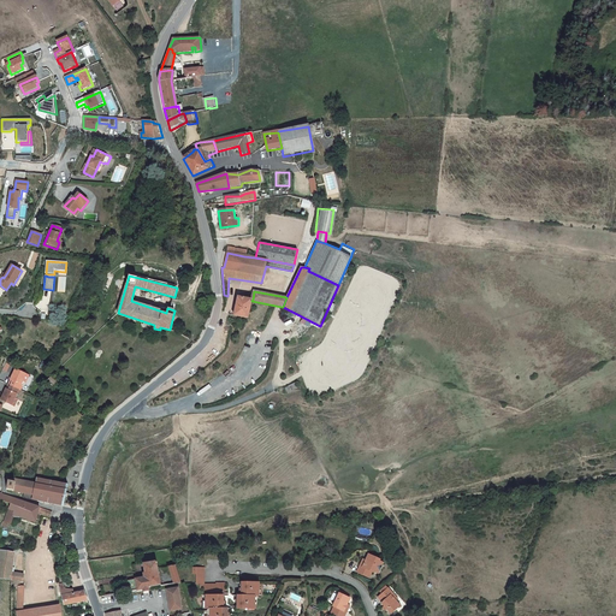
[(252,301),(253,300),(238,298),(235,318),(248,319),(252,301)]
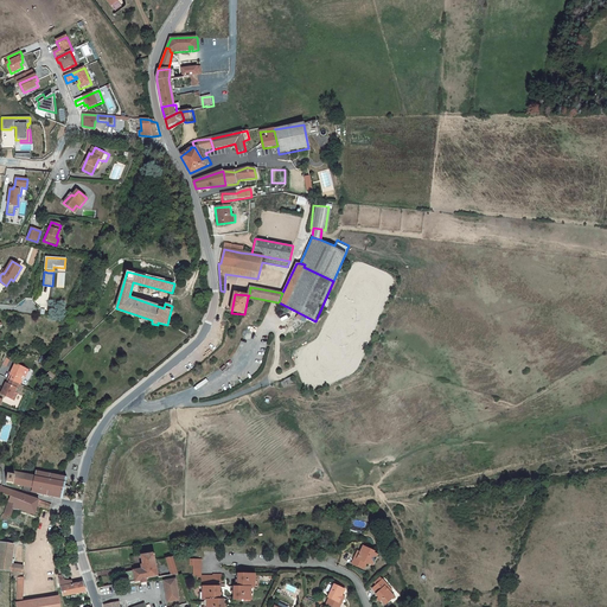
[(5,383),(0,393),(13,400),(17,394),(16,393),(14,391),(21,376),(24,376),(25,377),(29,370),(14,363),(10,375),(12,376),(7,384),(5,383)]
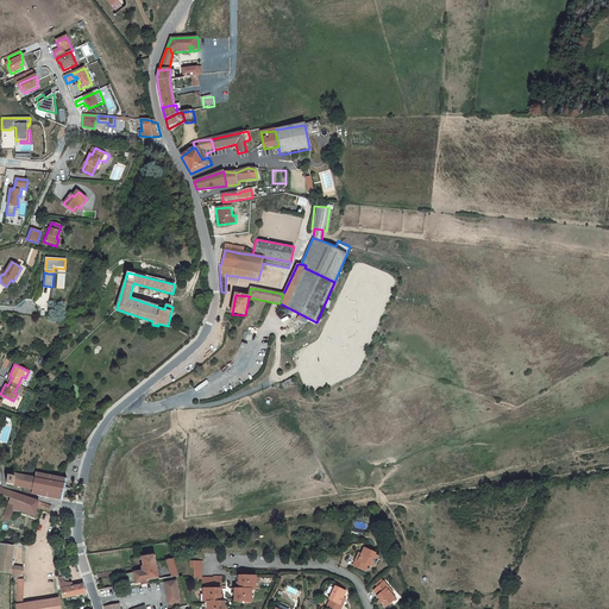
[(52,371),(46,376),(52,381),(57,376),(52,371)]
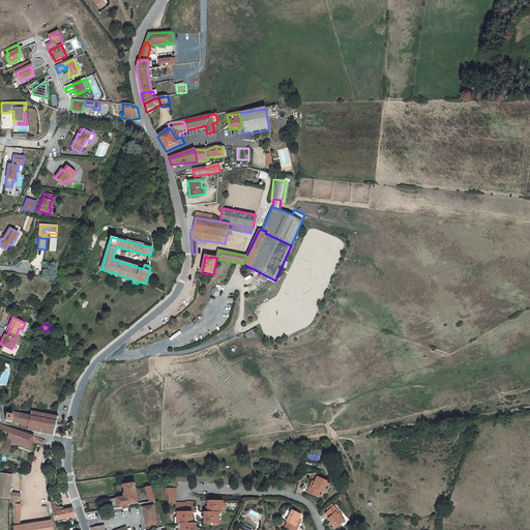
[(21,328),(19,328),(12,342),(13,343),(21,328)]
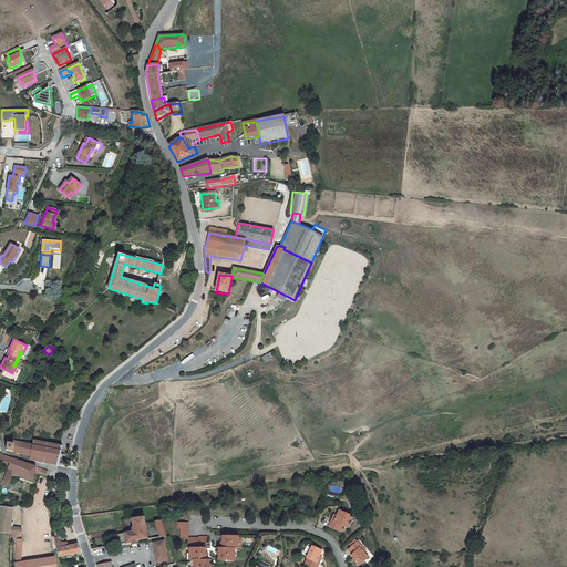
[(271,352),(263,357),(265,361),(274,358),(271,352)]
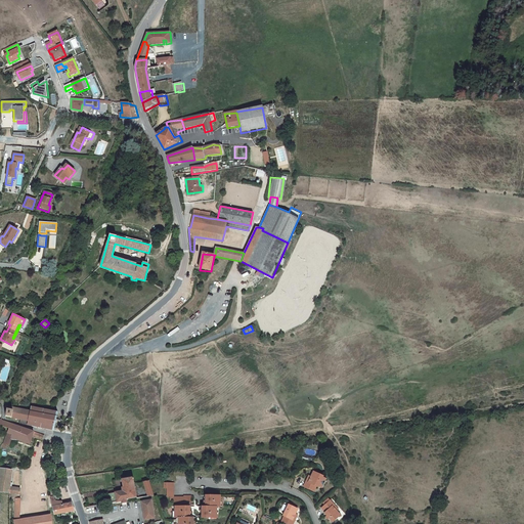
[(7,406),(6,407),(5,417),(15,419),(15,420),(16,420),(16,419),(20,420),(19,423),(53,431),(54,430),(57,413),(57,412),(51,410),(51,409),(50,409),(49,409),(49,410),(44,409),(44,408),(43,407),(43,408),(38,408),(39,406),(37,406),(37,407),(31,406),(30,410),(27,409),(27,408),(25,407),(25,409),(18,408),(18,407),(17,406),(16,408),(7,406)]
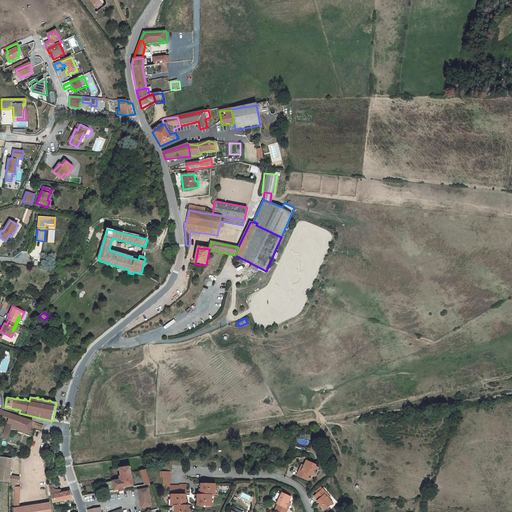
[(29,433),(31,427),(33,421),(2,410),(2,409),(0,408),(0,415),(9,418),(7,422),(13,424),(17,425),(17,429),(29,433)]
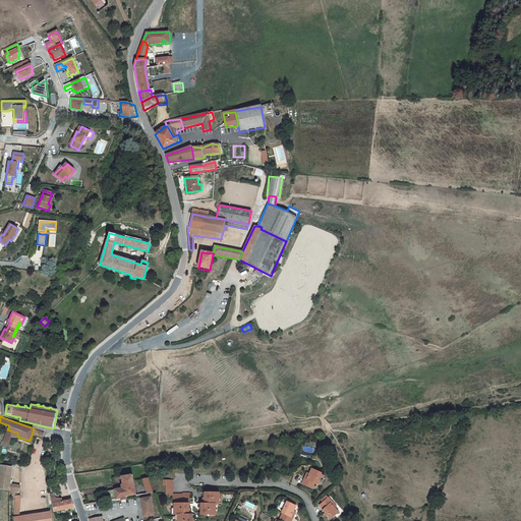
[(7,429),(3,441),(5,442),(8,443),(11,437),(13,431),(7,429)]
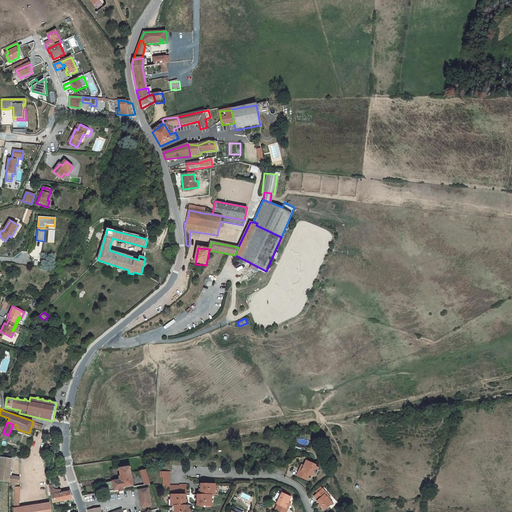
[(0,480),(8,482),(18,484),(19,478),(11,476),(12,471),(10,471),(11,460),(0,458),(0,457),(0,480)]
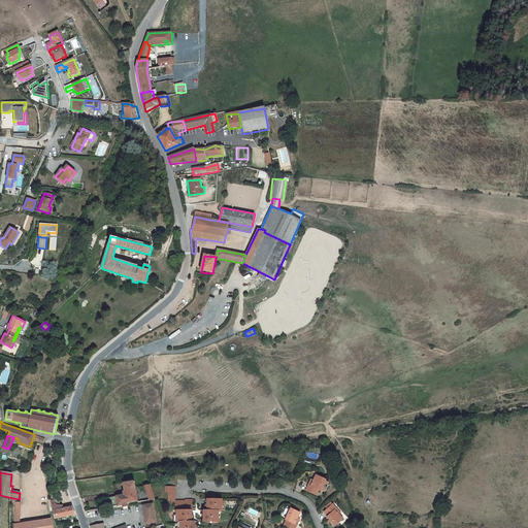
[(324,482),(325,481),(315,475),(312,481),(309,487),(308,486),(307,486),(305,491),(316,496),(318,491),(320,492),(320,491),(324,492),(328,483),(324,482)]
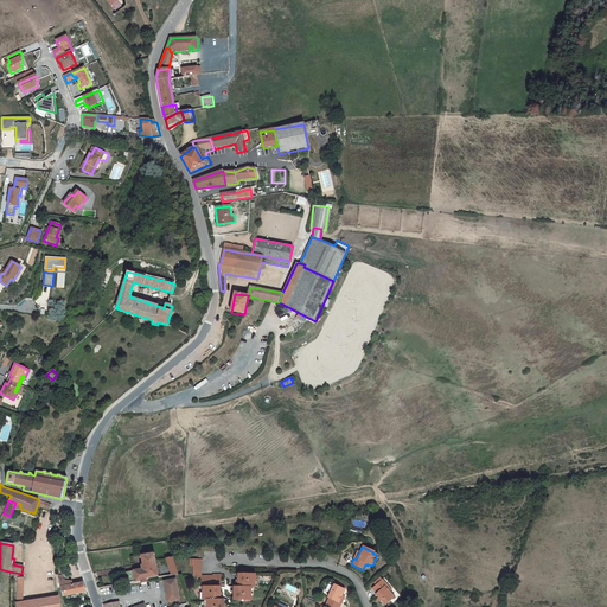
[(141,555),(144,569),(145,579),(158,576),(155,561),(154,553),(141,555)]
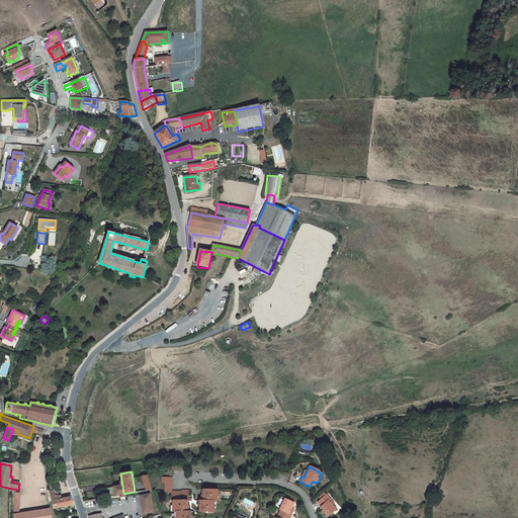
[(152,490),(148,478),(147,473),(142,476),(146,491),(152,490)]
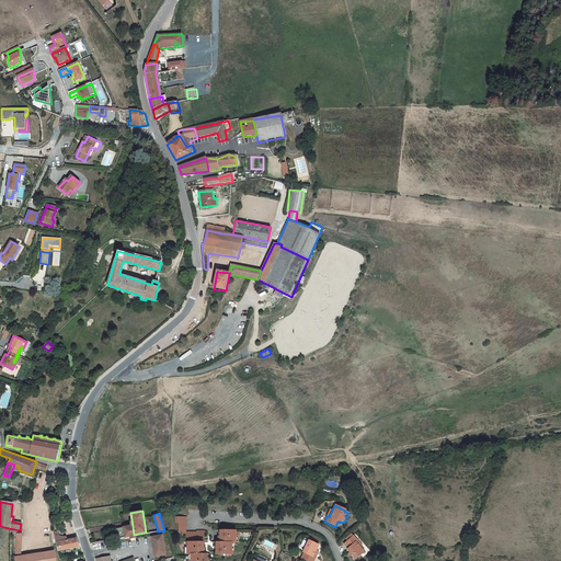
[(186,518),(175,517),(175,524),(179,524),(180,534),(182,534),(182,537),(185,537),(185,540),(196,540),(197,538),(205,538),(205,531),(197,531),(197,533),(186,533),(186,526),(186,518)]
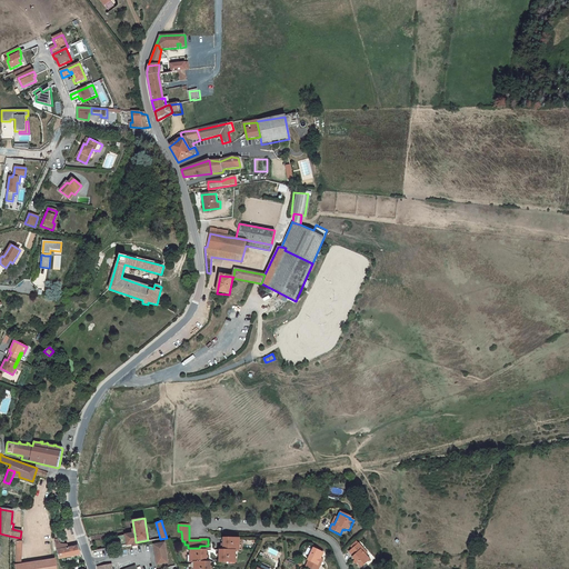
[(136,542),(135,533),(125,535),(126,543),(136,542)]
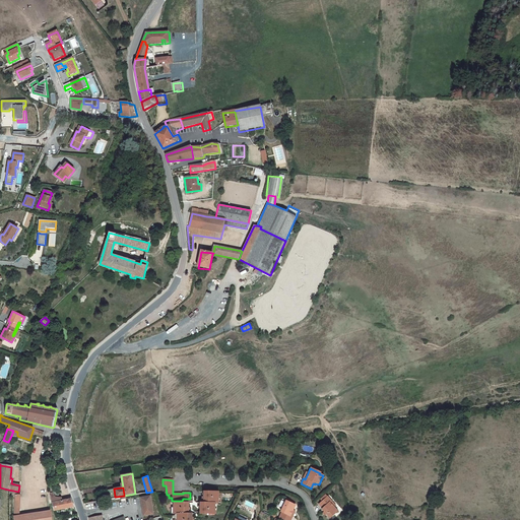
[(216,499),(215,493),(200,493),(200,499),(201,499),(201,504),(196,504),(196,508),(197,508),(197,515),(212,515),(212,509),(211,509),(211,504),(213,504),(213,499),(216,499)]
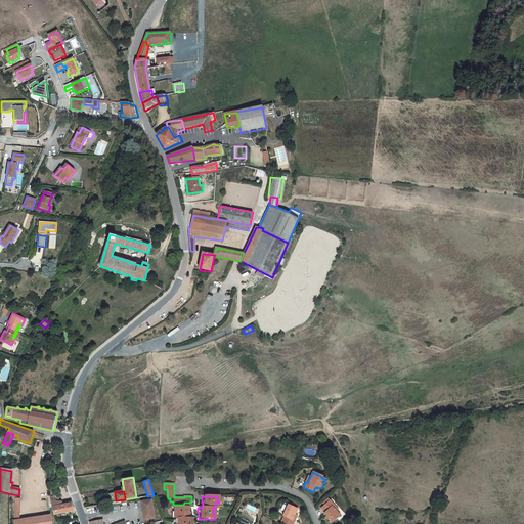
[(151,510),(150,500),(141,501),(142,512),(151,510)]
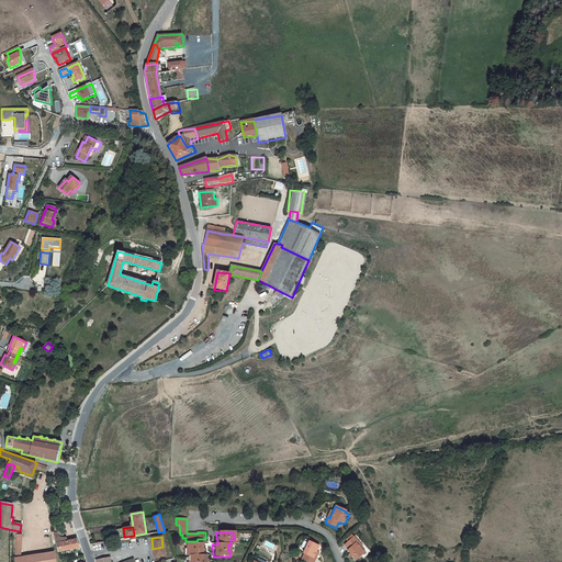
[(56,543),(58,551),(80,548),(77,539),(76,539),(67,541),(67,538),(65,538),(59,538),(59,542),(56,543)]
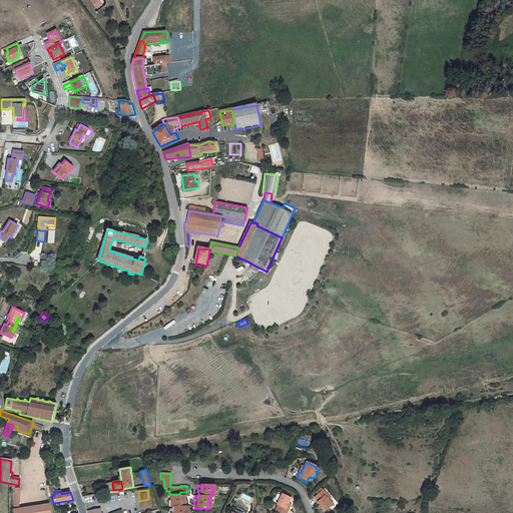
[(327,495),(323,491),(315,497),(319,502),(318,503),(325,512),(333,504),(325,496),(327,495)]
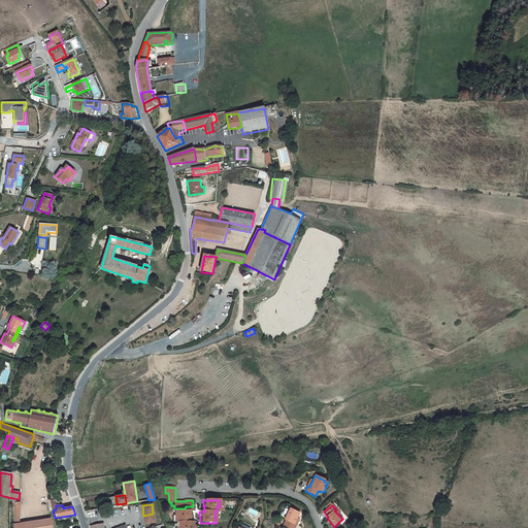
[(297,519),(299,514),(289,508),(284,520),(286,521),(284,525),(290,527),(294,527),(296,525),(294,524),(297,519)]
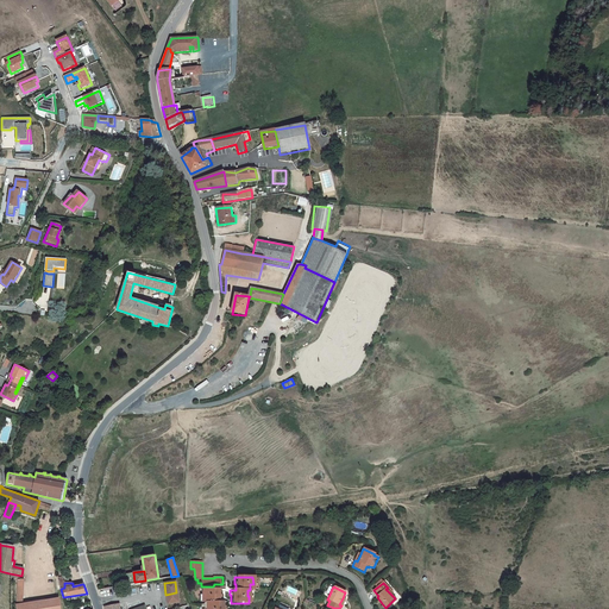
[(220,596),(220,590),(202,589),(202,595),(205,595),(205,602),(206,603),(206,608),(202,608),(221,608),(221,602),(219,602),(219,597),(220,596)]
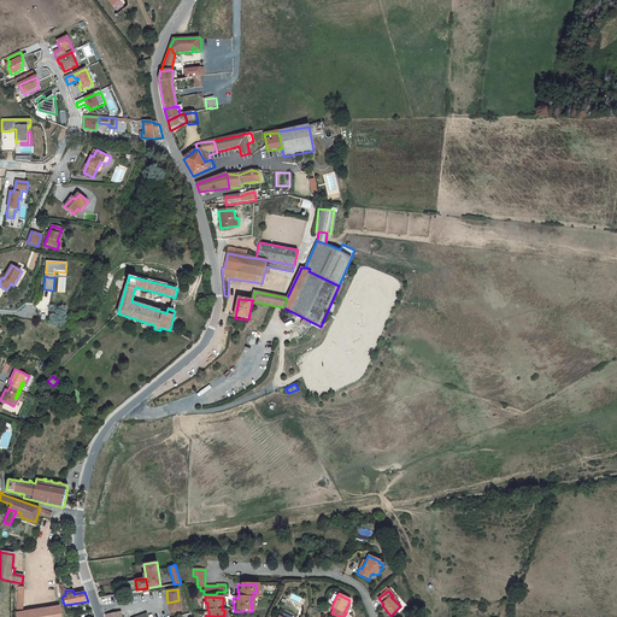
[(181,610),(178,600),(168,603),(170,611),(181,610)]
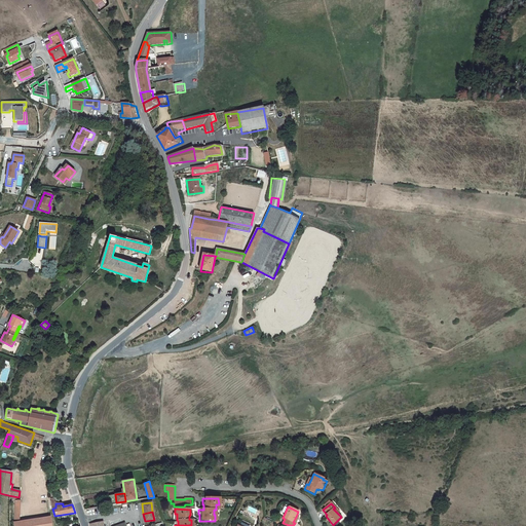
[(51,525),(50,517),(19,521),(13,522),(13,525),(51,525)]
